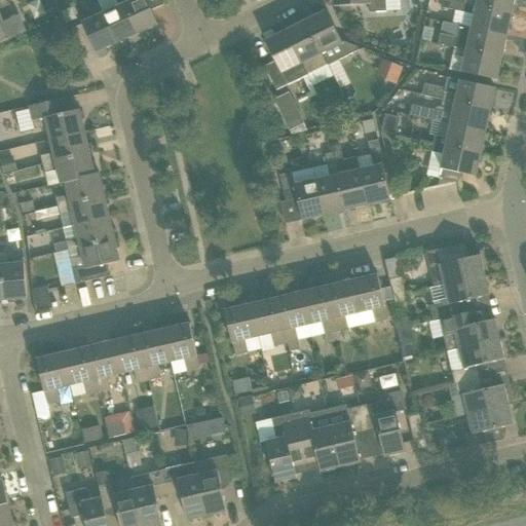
[(0,0),(0,43),(26,32),(19,15),(4,23),(0,11),(0,8),(9,5),(6,0),(0,0)]
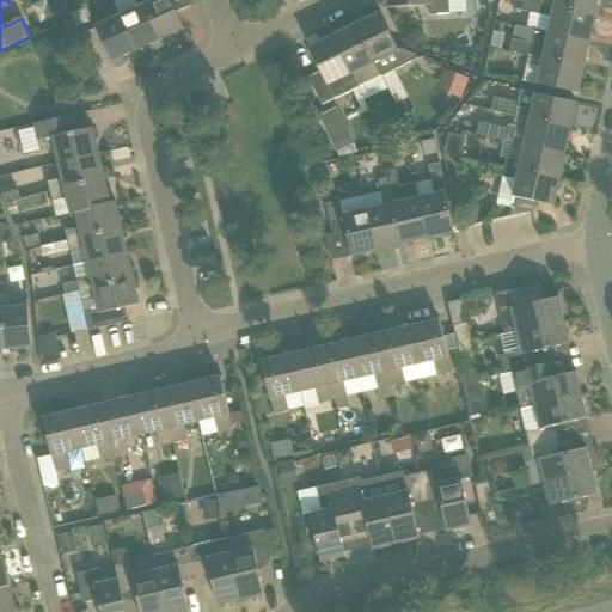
[(170,35),(184,29),(177,12),(191,6),(188,0),(135,0),(139,6),(139,7),(144,5),(164,46),(173,42),(170,35)]
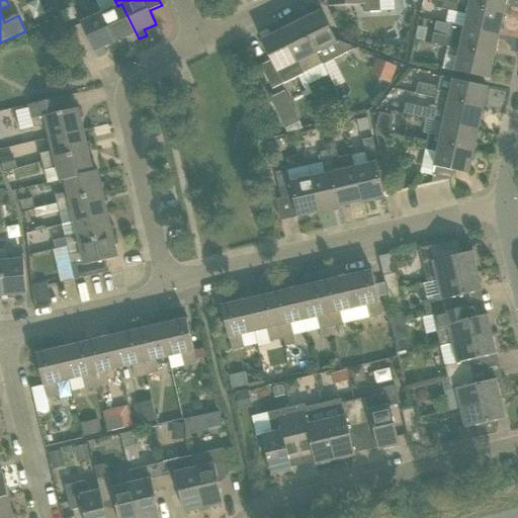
[(329,0),(330,6),(364,4),(364,12),(380,11),(379,0),(329,0)]
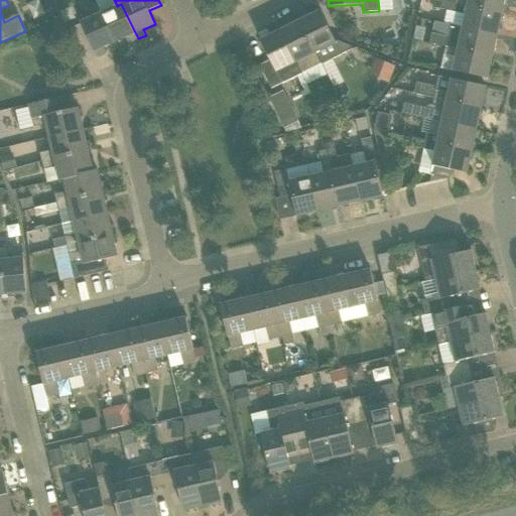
[(501,17),(502,13),(440,0),(434,0),(433,7),(465,14),(462,27),(497,35),(501,18),(504,18),(504,17),(501,17)]
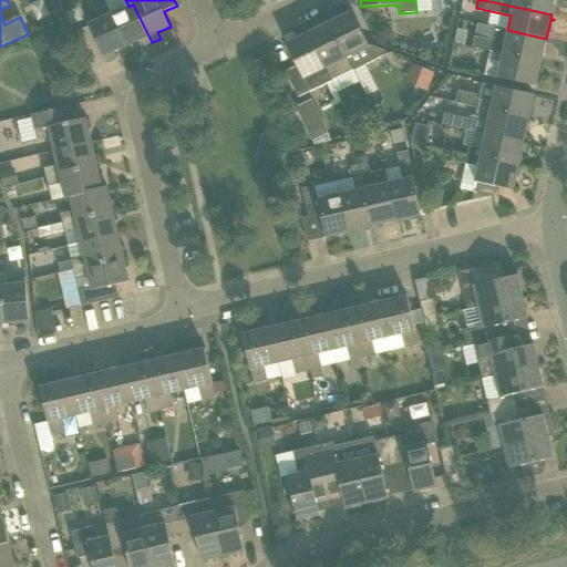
[(484,0),(552,14),(553,12),(555,12),(555,11),(553,10),(554,0),(484,0)]
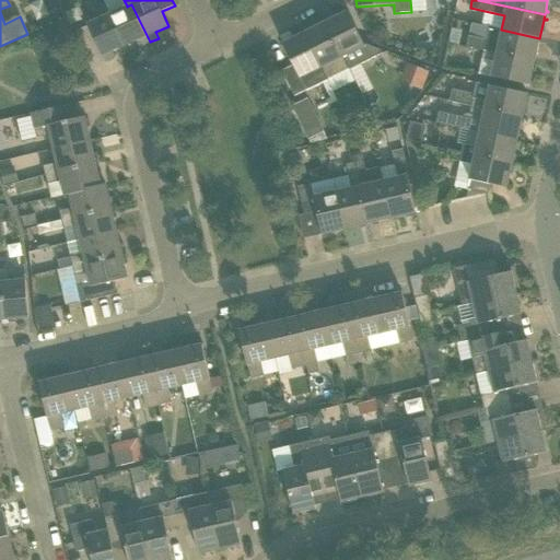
[(139,46),(150,42),(131,4),(127,7),(127,6),(111,13),(125,46),(137,41),(139,46)]
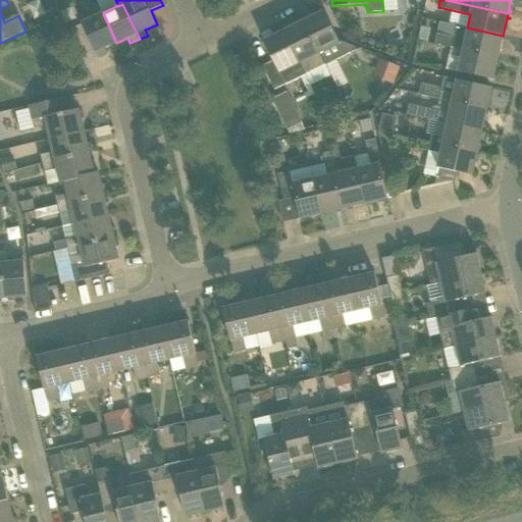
[(86,7),(76,11),(98,58),(108,53),(105,48),(116,43),(103,12),(91,18),(86,7)]
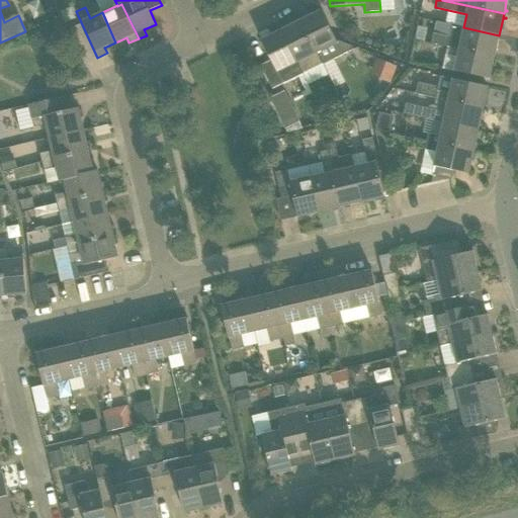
[(338,42),(331,29),(322,11),(306,19),(305,16),(303,17),(305,19),(301,21),(323,64),(330,60),(324,50),(338,42)]
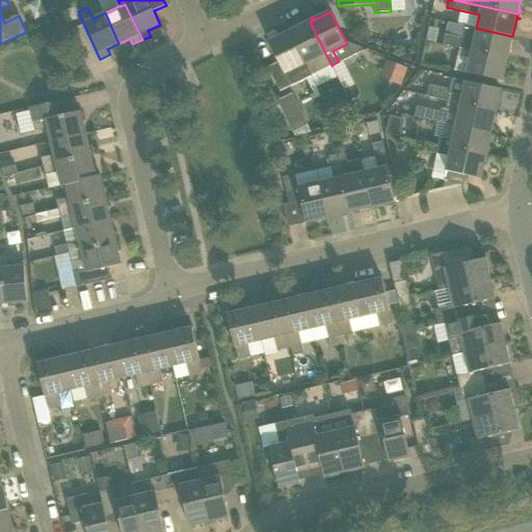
[(331,65),(310,22),(307,23),(306,21),(304,21),(306,23),(289,31),(311,76),(312,75),(318,86),(337,77),(331,65)]
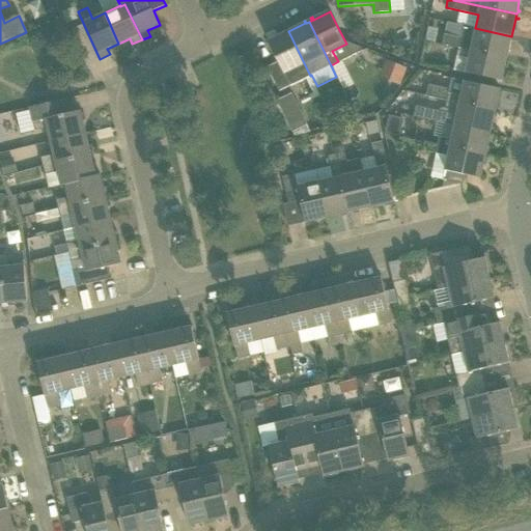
[(511,36),(475,28),(467,26),(465,36),(445,32),(443,45),(459,48),(507,58),(507,55),(510,55),(510,54),(508,54),(511,36)]
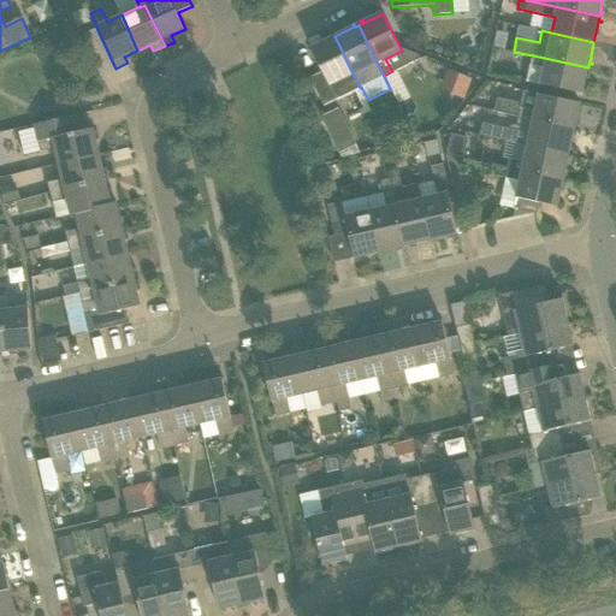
[(337,100),(347,94),(355,90),(360,88),(335,36),(311,48),(323,72),(311,78),(325,106),(337,100)]
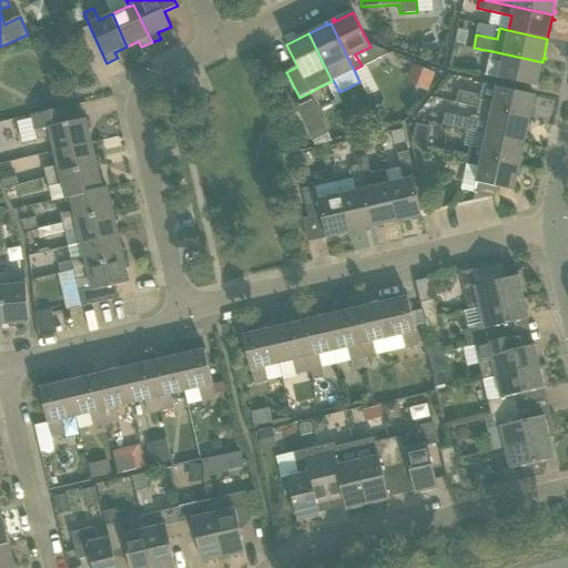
[(497,78),(515,81),(537,87),(541,67),(544,68),(545,66),(541,66),(543,62),(492,51),(489,59),(501,62),(497,78)]
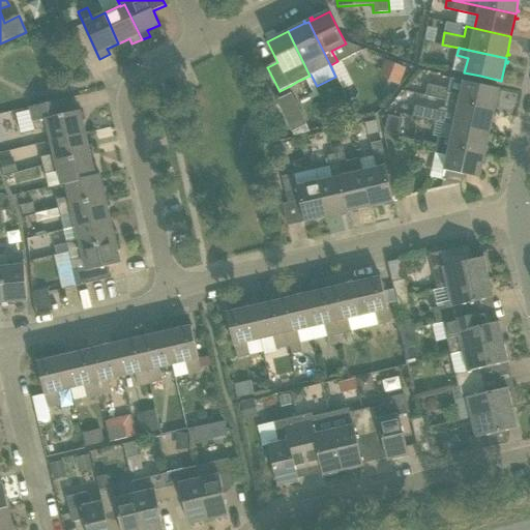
[(379,77),(400,85),(406,68),(385,60),(379,77)]
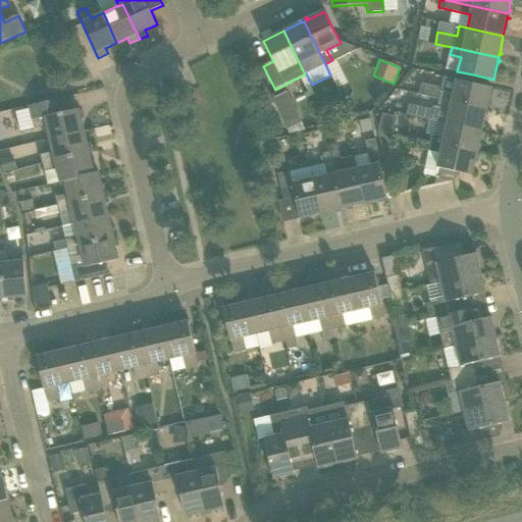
[(315,94),(305,74),(301,76),(308,92),(305,94),(307,98),(315,94)]
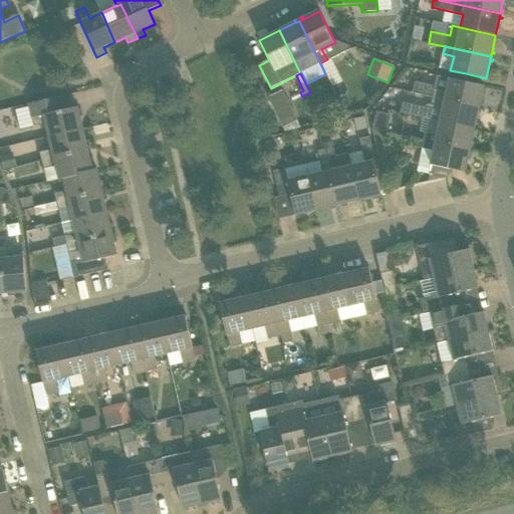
[(484,85),(427,73),(425,83),(415,81),(413,93),(433,96),(433,97),(480,107),(482,107),(483,105),(480,105),(484,85)]
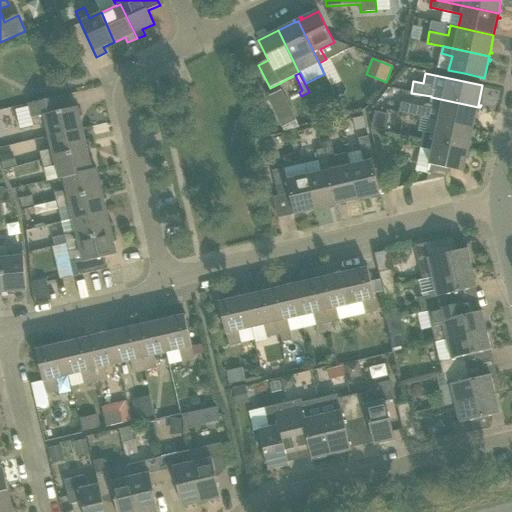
[(78,106),(67,109),(66,109),(63,96),(29,104),(34,127),(47,124),(49,136),(83,128),(80,117),(83,116),(83,115),(80,115),(78,106)]
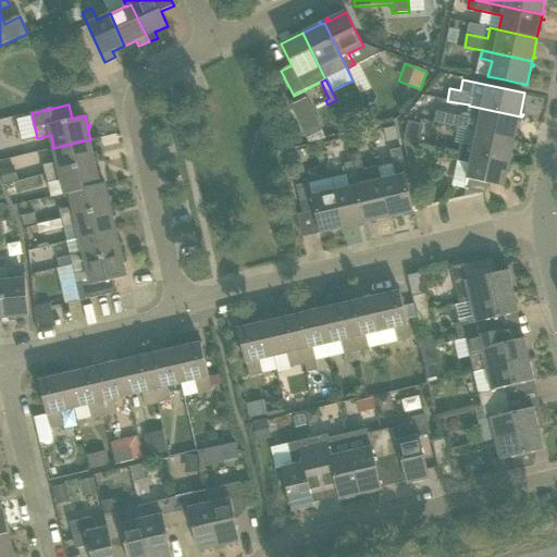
[(515,139),(520,116),(469,106),(468,113),(465,112),(460,115),(436,110),(434,122),(474,130),(474,131),(515,139)]
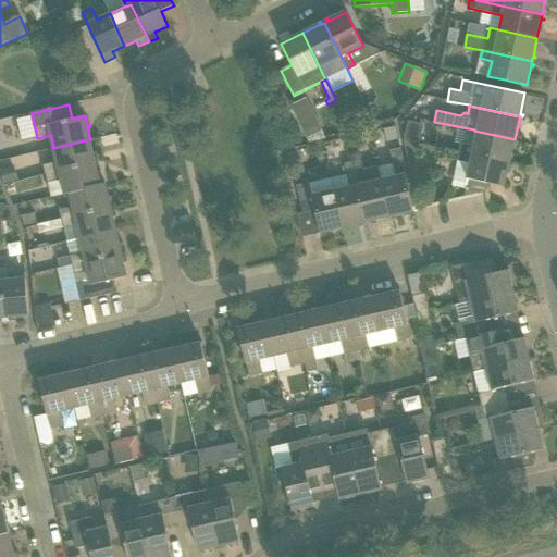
[(322,131),(316,118),(300,126),(307,138),(322,132),(322,131)]
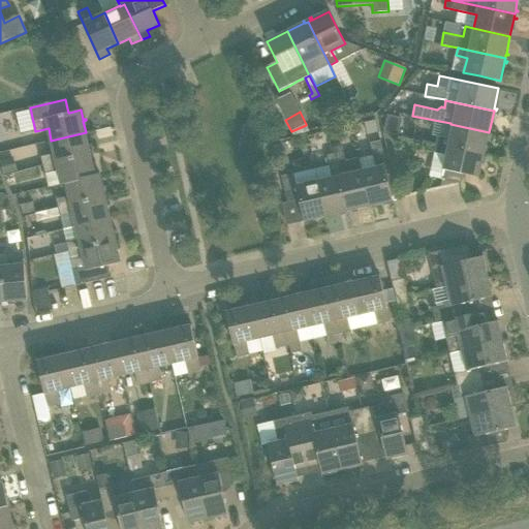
[(386,115),(383,132),(398,135),(401,118),(386,115)]
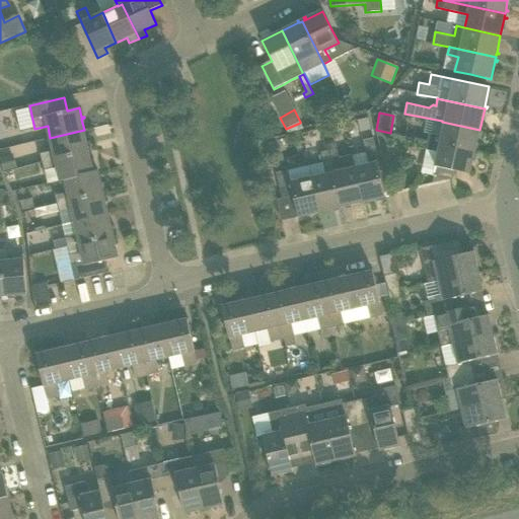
[(361,132),(371,130),(368,118),(358,121),(361,132)]
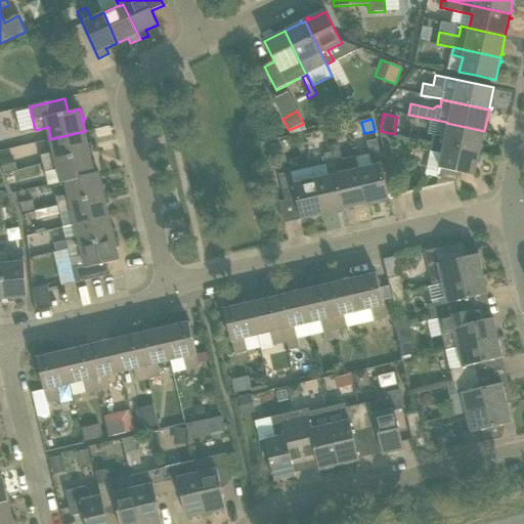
[(446,123),(443,138),(432,135),(431,142),(479,153),(480,150),(483,150),(483,147),(481,147),(484,131),(446,123)]
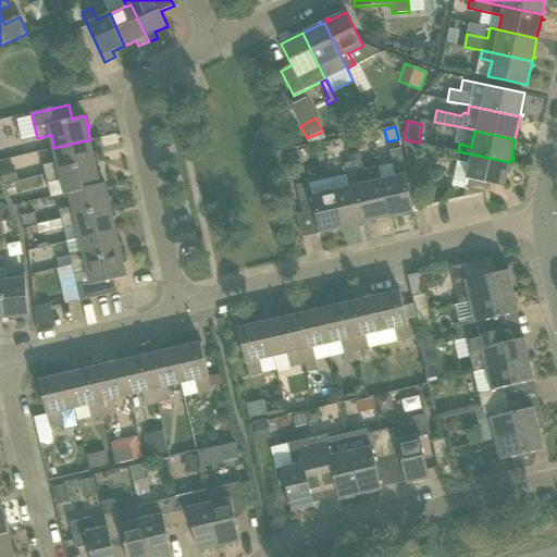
[(94,152),(90,139),(53,148),(57,162),(44,165),(46,174),(96,163),(94,153),(97,153),(96,151),(94,152)]
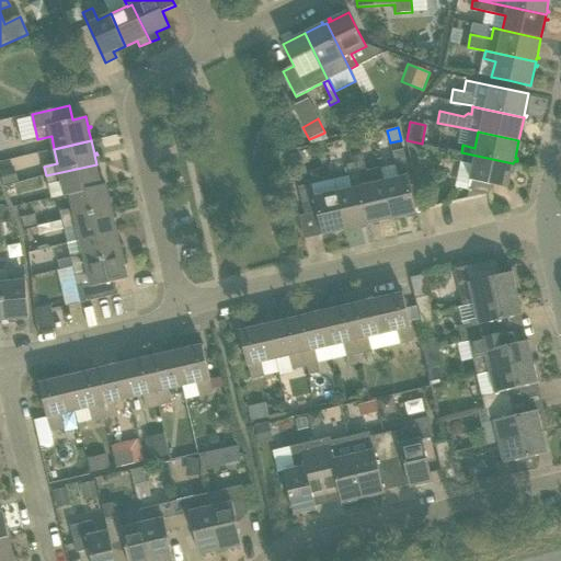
[(471,180),(491,184),(508,189),(512,169),(515,169),(515,168),(513,168),(513,163),(461,152),(461,153),(453,151),(451,160),(459,161),(454,187),(468,191),(471,180)]
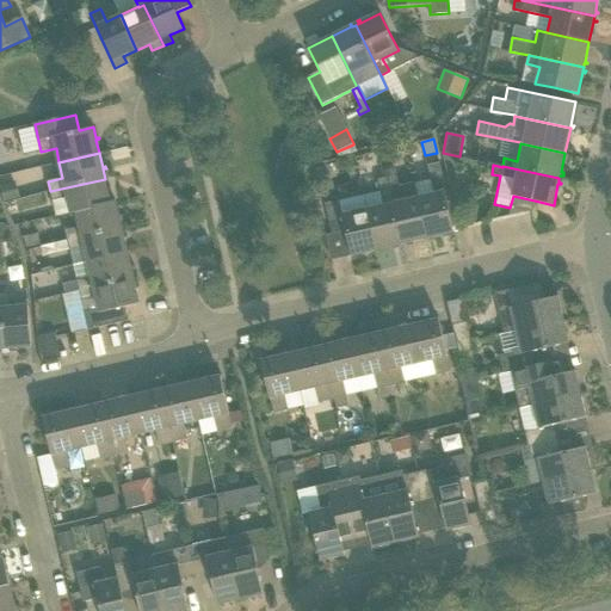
[(408,242),(427,238),(415,183),(400,186),(395,168),(386,171),(387,177),(388,177),(403,244),(406,244),(407,246),(408,246),(408,242)]
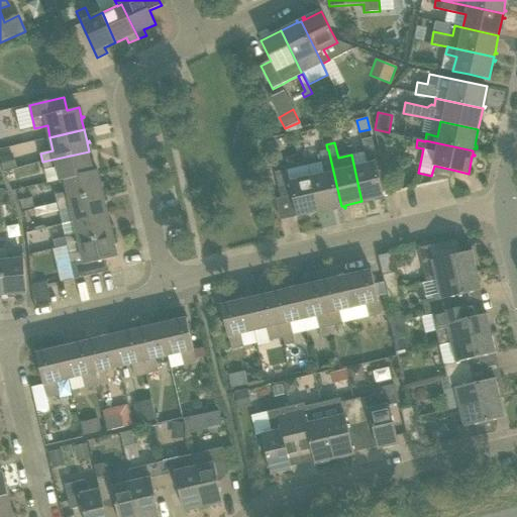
[(384,196),(380,177),(372,142),(364,144),(366,151),(351,154),(362,201),(379,197),(380,200),(381,200),(381,197),(384,196)]
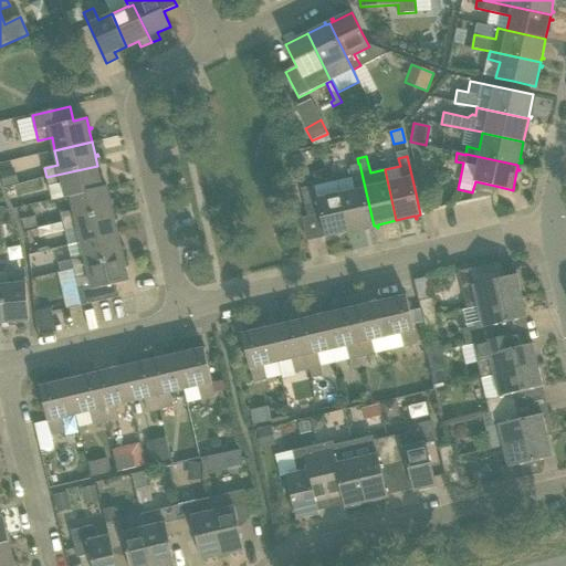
[(370,227),(374,226),(359,164),(358,164),(350,166),(356,188),(341,191),(350,231),(368,227),(369,230),(370,229),(370,227)]
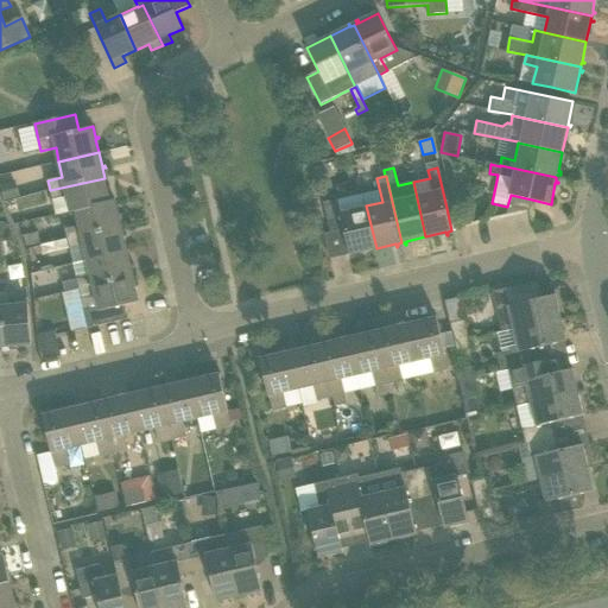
[(105,178),(50,190),(51,201),(56,200),(59,215),(73,211),(111,202),(109,201),(107,189),(111,188),(111,187),(107,188),(105,178)]
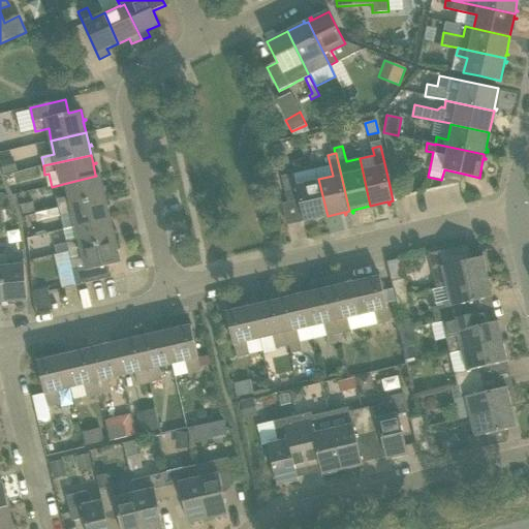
[(0,161),(3,176),(4,176),(18,172),(13,157),(0,160),(0,161)]
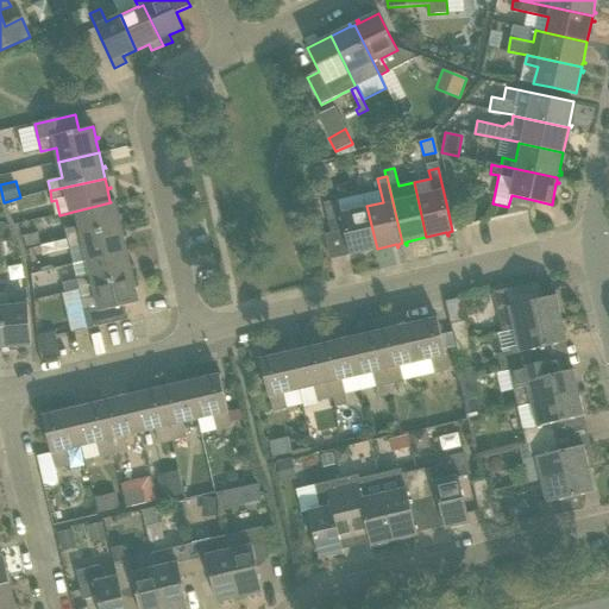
[(506,218),(532,212),(534,200),(533,200),(512,195),(508,207),(506,218)]
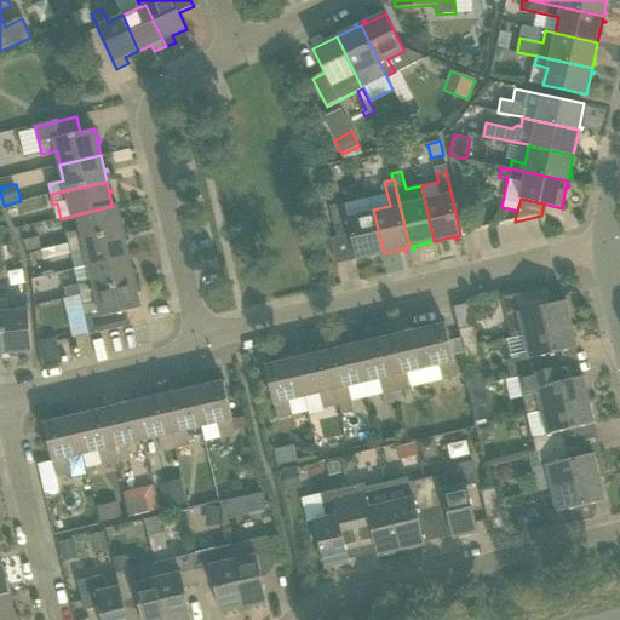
[(67,234),(68,244),(124,230),(121,220),(125,219),(125,218),(121,219),(118,204),(112,205),(113,206),(74,216),(74,218),(78,218),(81,230),(67,234)]
